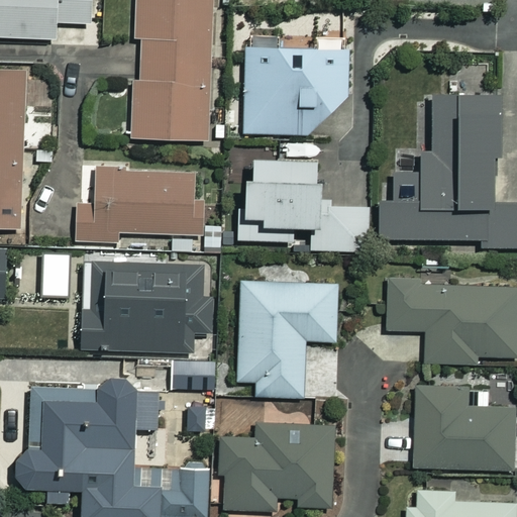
[(0,0),(0,37),(50,39),(52,22),(89,24),(89,0),(0,0)]
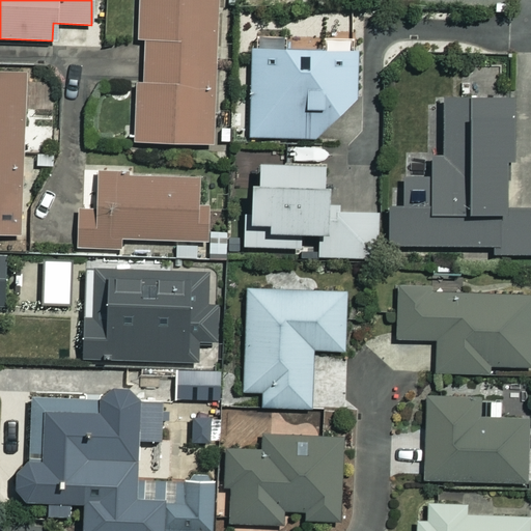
[(215,0),(136,0),(135,39),(141,39),(140,80),(134,80),(132,142),(212,145),(215,0)]
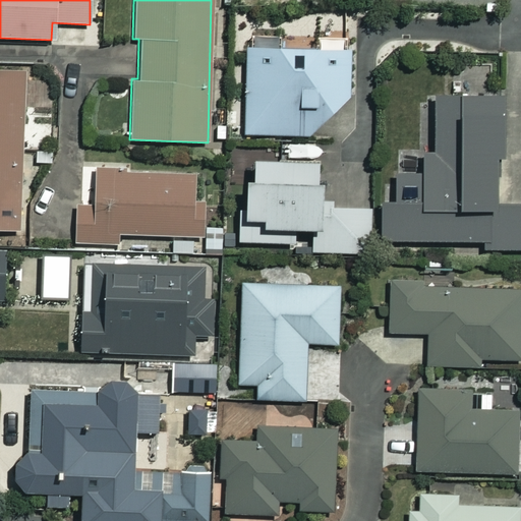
[(358,12),(319,12),(319,31),(358,31),(358,12)]
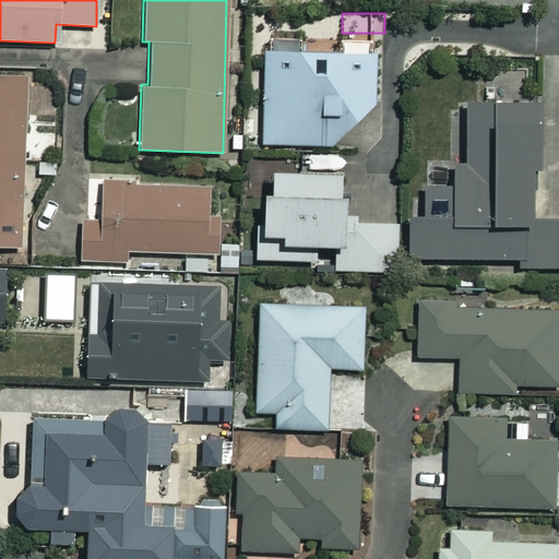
[(262,144),(332,145),(372,108),(373,57),(263,56),(262,144)]
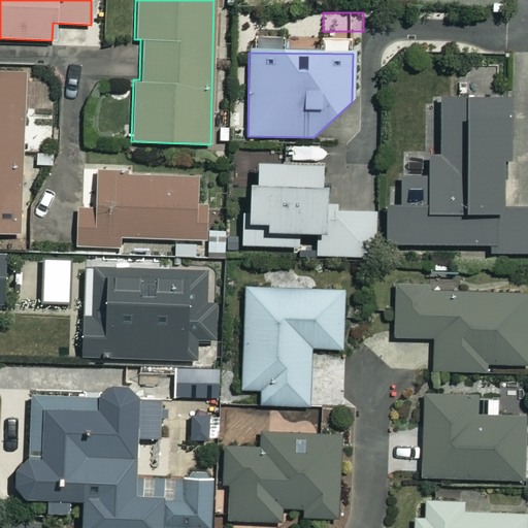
[(25,70),(0,69),(0,233),(17,234),(25,70)]
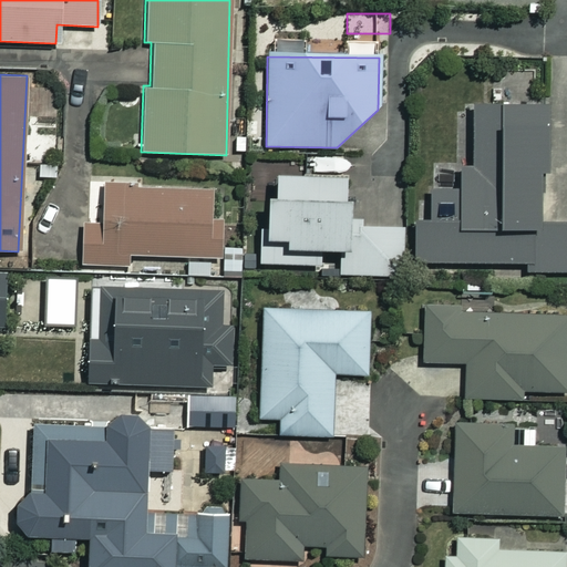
[(538,107),(470,106),(470,166),(456,166),(455,219),(413,219),(412,261),(525,264),(524,270),(566,270),(566,223),(537,224),(538,107)]
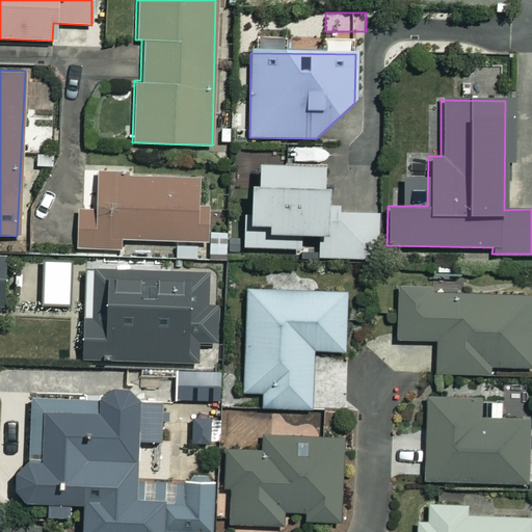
[(319,165),(245,163),(243,247),(298,248),(298,234),(319,235),(319,257),(375,259),(376,212),(318,211),(319,165)]
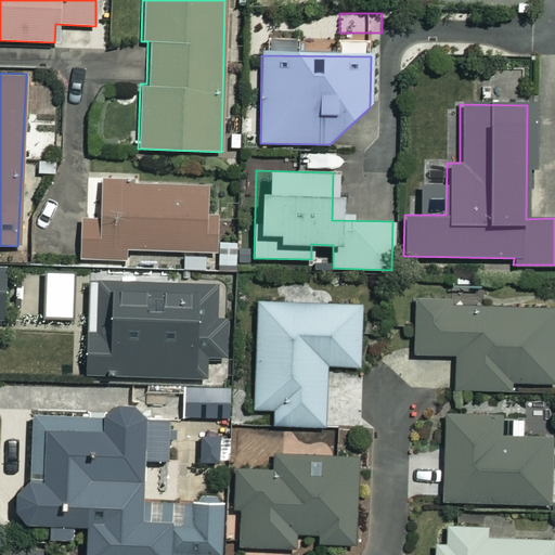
[(206,189),(99,182),(97,218),(80,217),(78,258),(123,260),(124,248),(213,254),(215,215),(204,215),(206,189)]
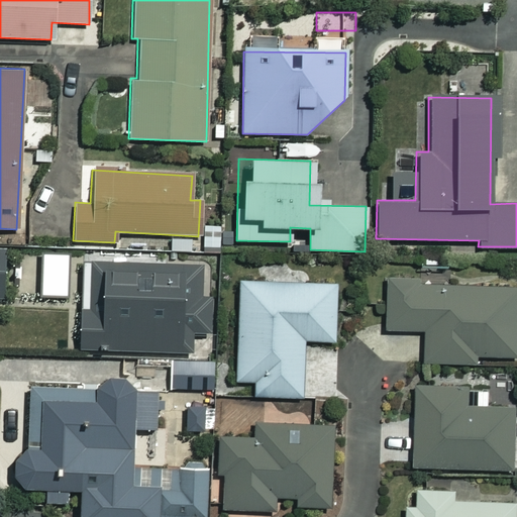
[(64,254),(39,255),(40,297),(65,296),(64,254)]
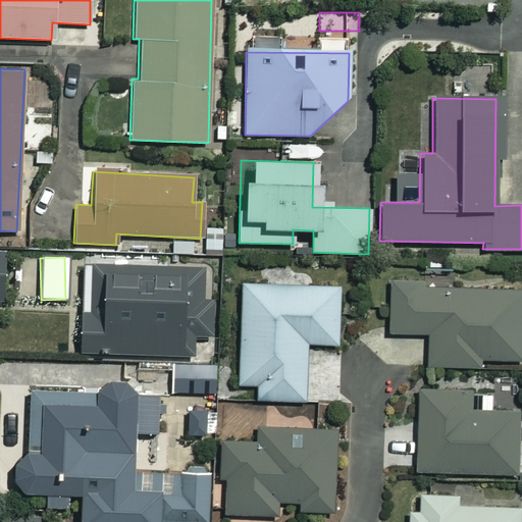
[(201,269),(87,265),(85,311),(79,311),(76,352),(207,357),(209,301),(199,301),(201,269)]
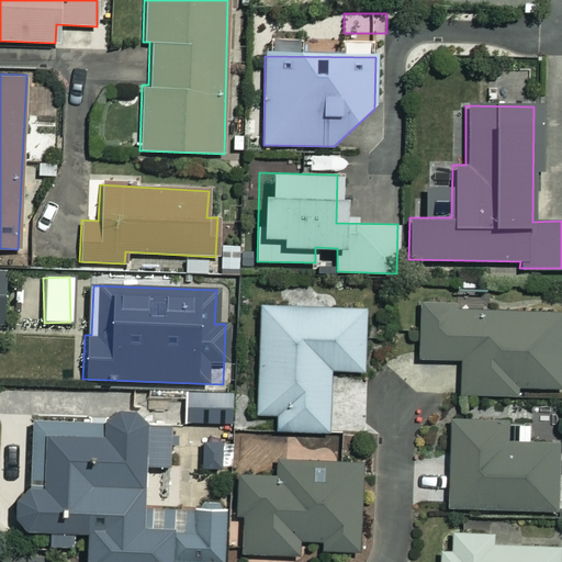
[(456,304),(417,304),(418,359),(460,359),(460,393),(513,392),(513,388),(561,386),(561,310),(456,312),(456,304)]
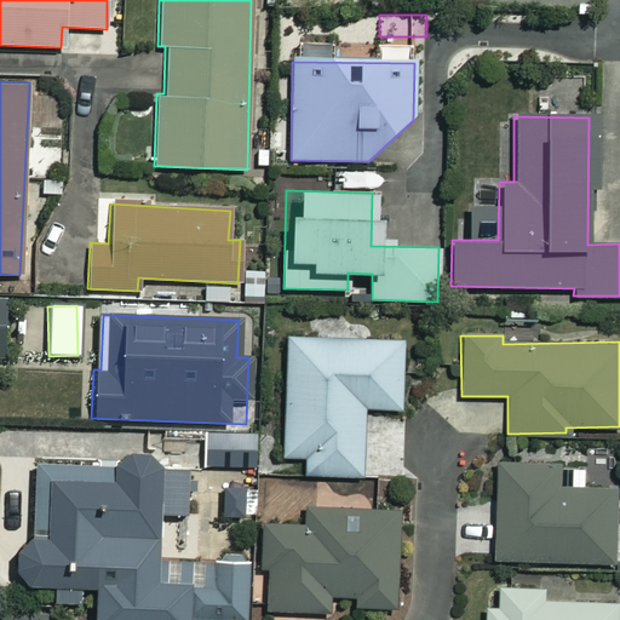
[(400,342),(285,339),(283,457),(304,457),(304,475),(360,476),(361,408),(400,408),(400,342)]
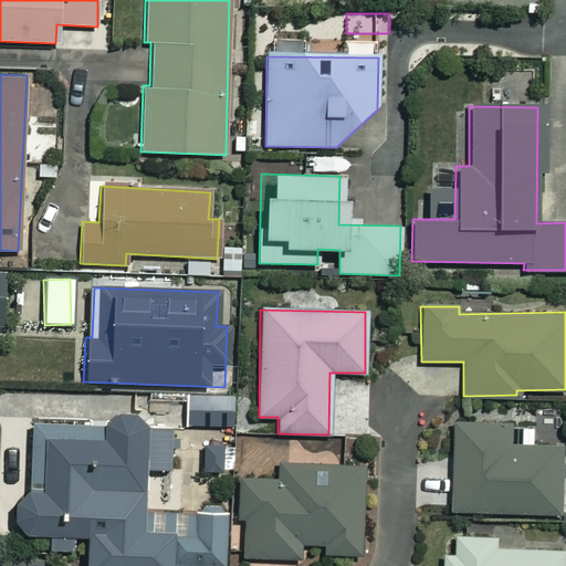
[(232,397),(195,397),(195,426),(232,426),(232,397)]
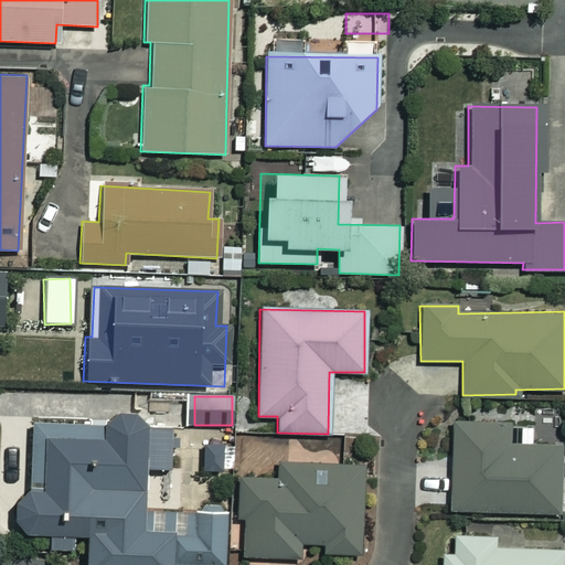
[(29,494),(13,494),(13,534),(85,535),(84,564),(223,564),(224,514),(139,513),(140,469),(170,469),(170,425),(142,425),(134,415),(125,412),(112,415),(104,424),(29,423),(29,494)]
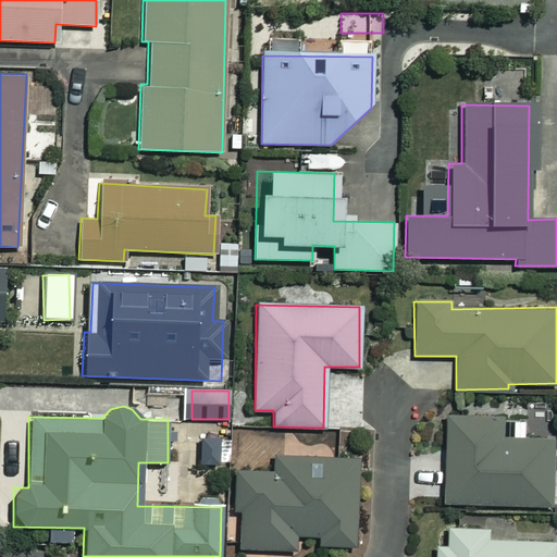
[(499,419),(445,417),(442,503),(548,506),(551,438),(499,437),(499,419)]
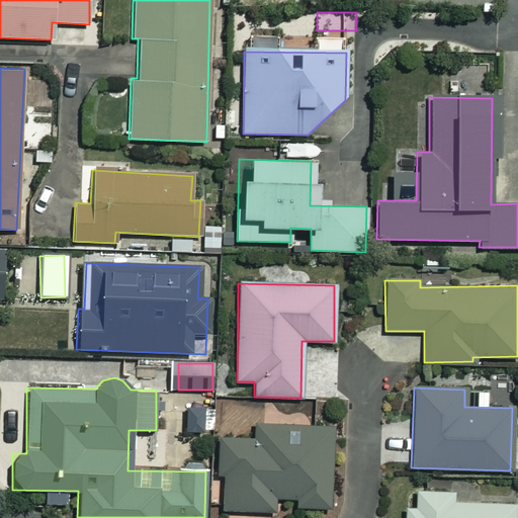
[(330,427),(257,426),(256,436),(217,436),(217,473),(222,473),(222,510),(269,511),(269,505),(329,506),(330,427)]
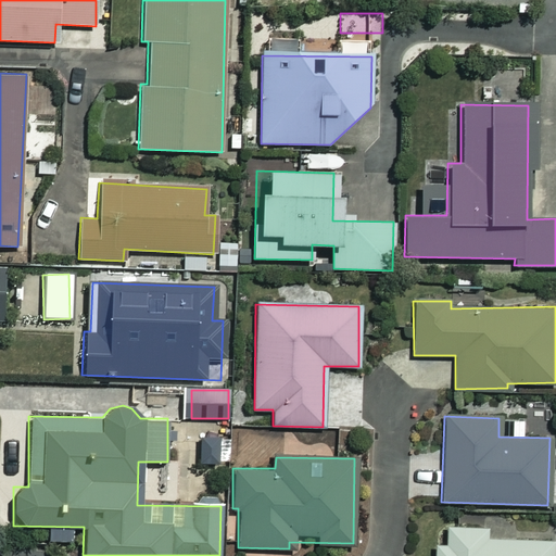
[(488,528),(446,528),(446,545),(433,545),(433,555),(550,555),(551,541),(487,540),(488,528)]
